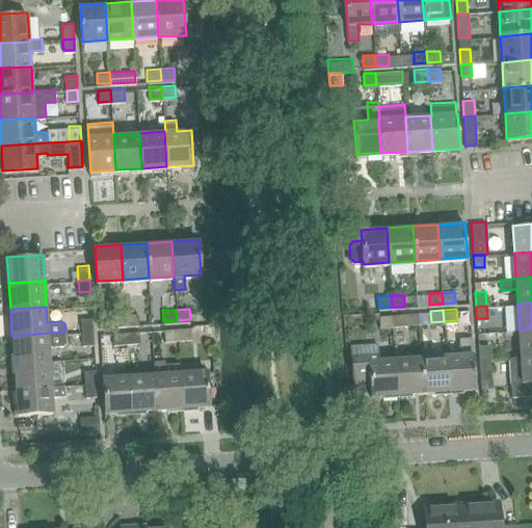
[(125,324),(138,323),(137,312),(125,313),(125,324)]
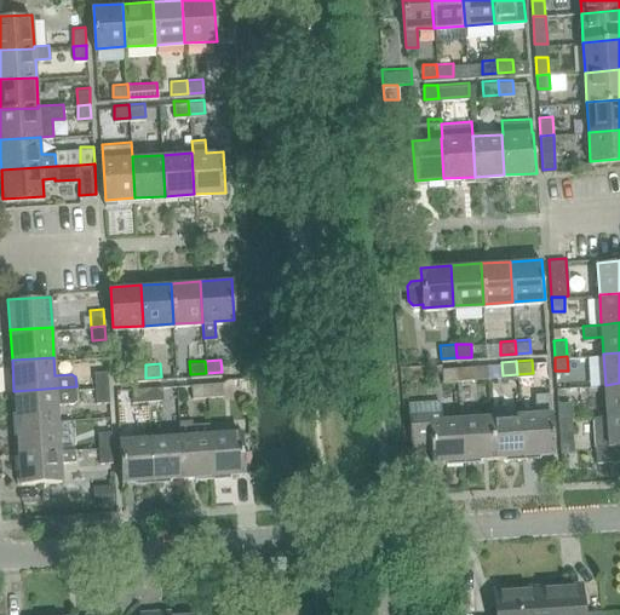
[(458,378),(472,377),(472,363),(457,365),(458,378)]
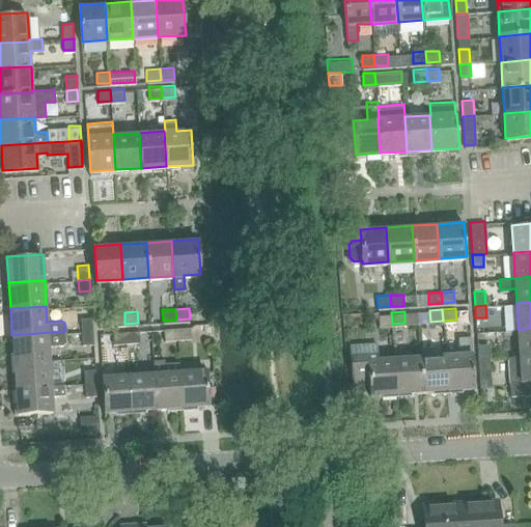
[(124,312),(111,313),(112,325),(124,324),(124,312)]
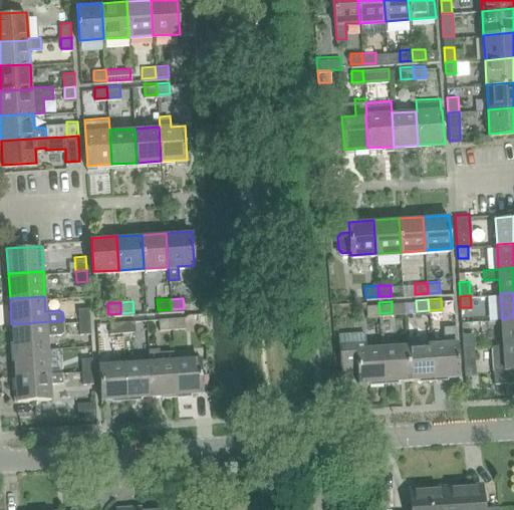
[(378,302),(366,303),(366,314),(379,313),(378,302)]
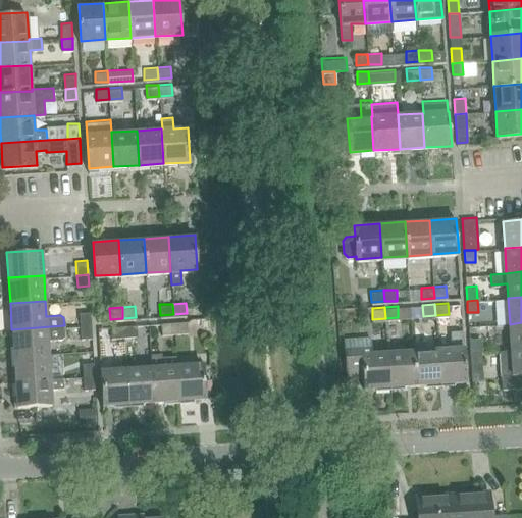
[(92,324),(91,310),(79,311),(80,325),(92,324)]
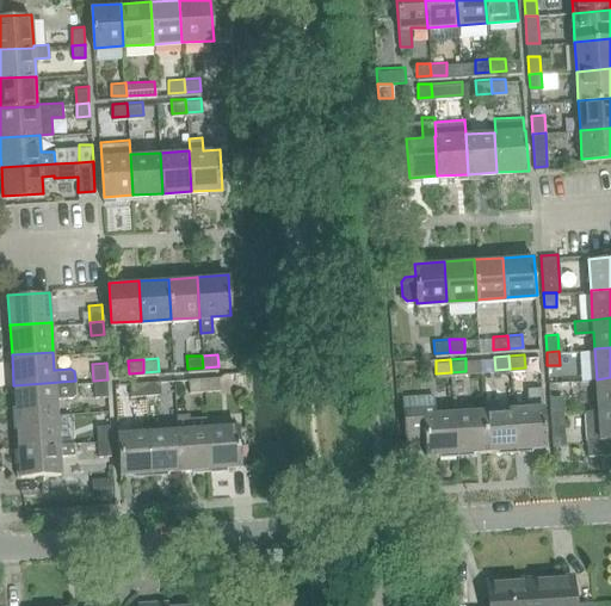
[(204,389),(218,388),(218,375),(203,376),(204,389)]
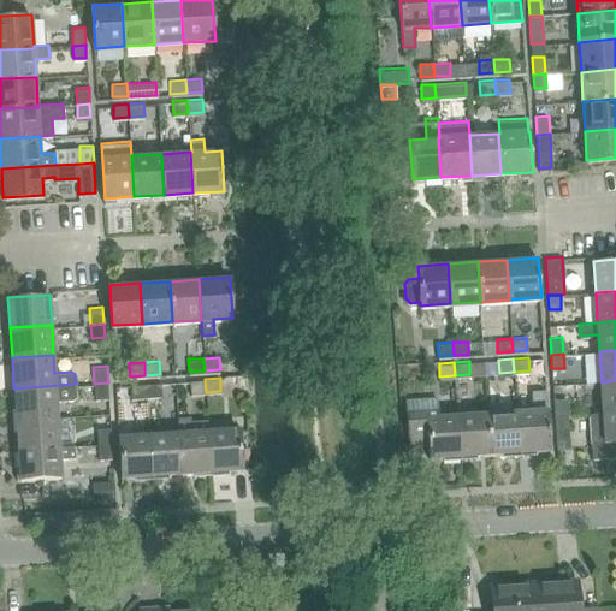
[(205,379),(190,380),(190,392),(206,392),(205,379)]
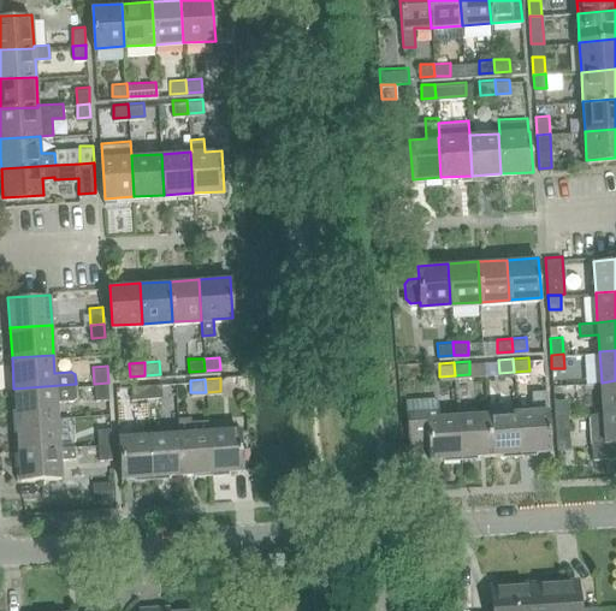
[(615,380),(602,383),(603,411),(615,410),(615,380)]
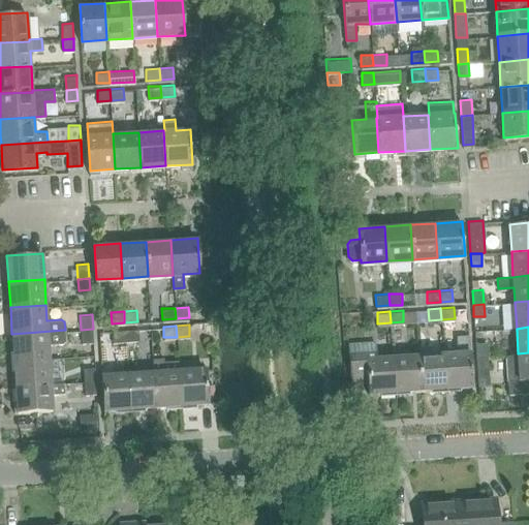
[(125,340),(138,339),(137,328),(125,329),(125,340)]
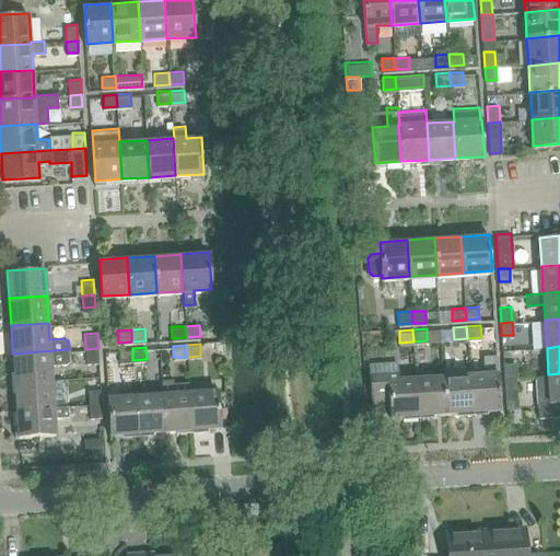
[(85,349),(86,361),(98,361),(98,348),(85,349)]
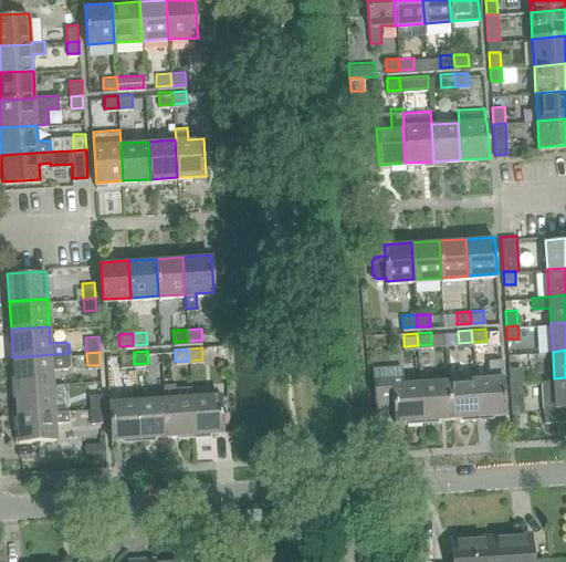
[(134,352),(119,353),(121,364),(134,364),(134,352)]
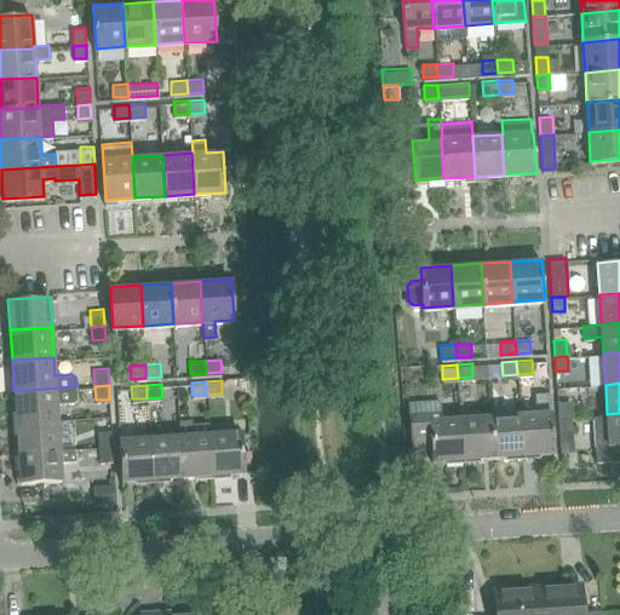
[(13,391),(16,421),(57,418),(57,402),(73,401),(76,397),(76,386),(13,391)]
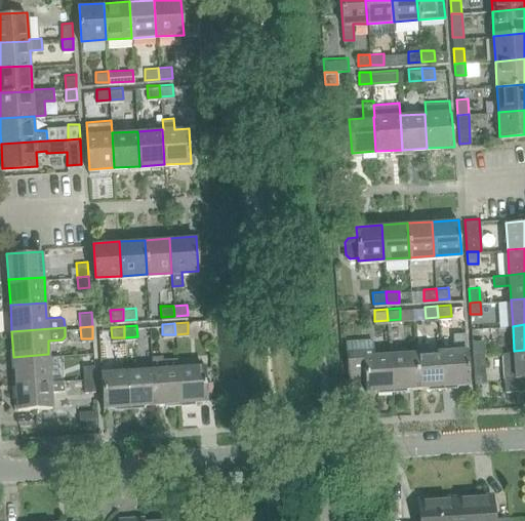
[(453,347),(440,348),(442,385),(468,383),(463,331),(452,331),(453,347)]
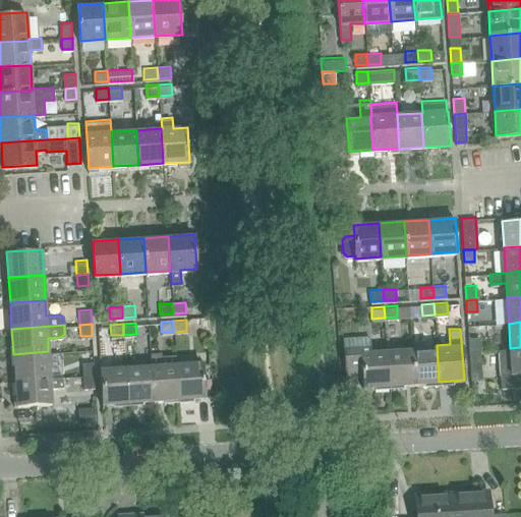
[(388,385),(386,348),(369,349),(368,335),(343,337),(345,376),(362,375),(362,387),(388,385)]
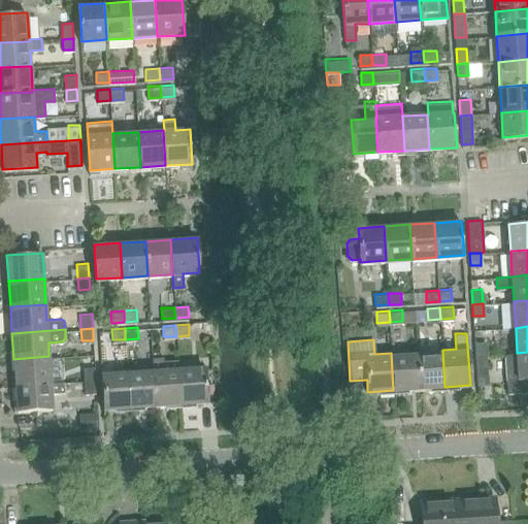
[(486,355),(485,340),(475,340),(476,356),(486,355)]
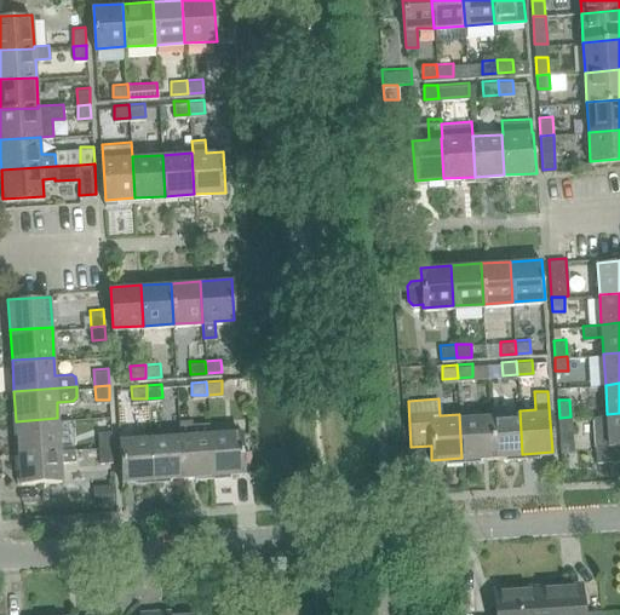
[(520,411),(489,413),(492,457),(522,454),(520,411)]
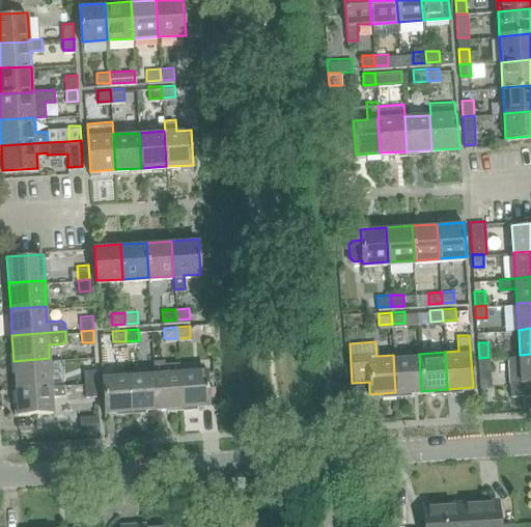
[(419,354),(393,355),(395,392),(421,391),(419,354)]
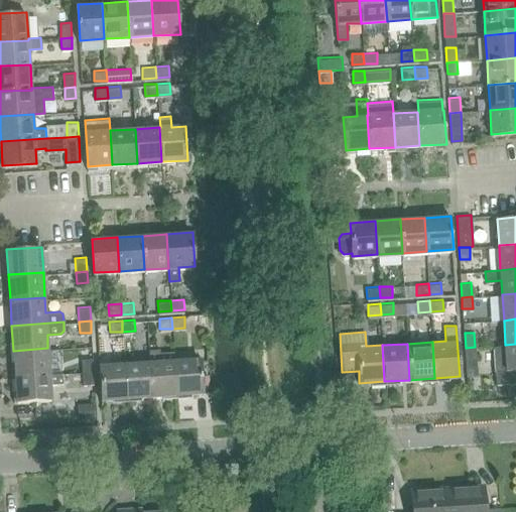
[(515,344),(505,345),(495,346),(498,383),(515,381),(515,344)]
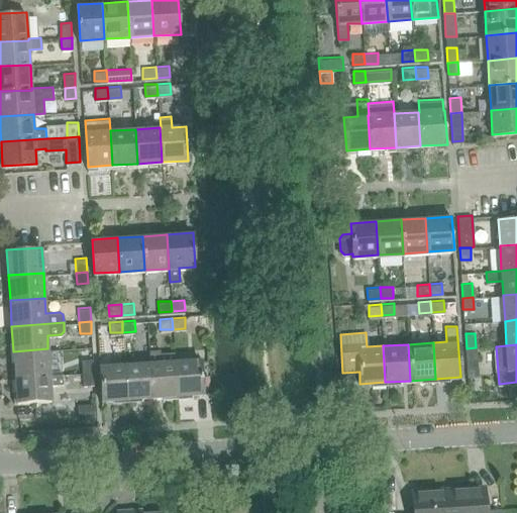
[(468,363),(477,362),(476,347),(467,348),(468,363)]
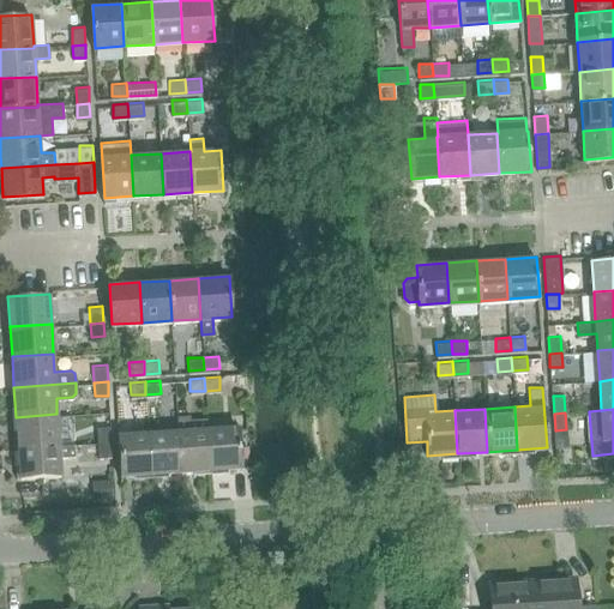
[(16,417),(17,447),(59,444),(59,442),(56,414),(16,417)]
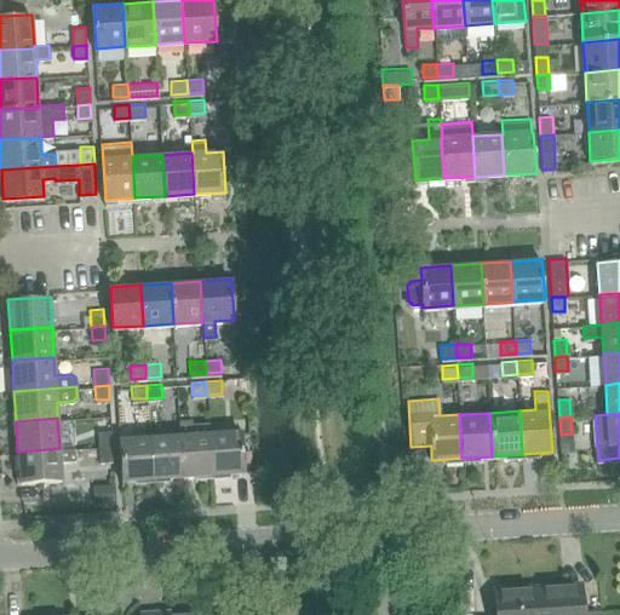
[(212,473),(210,432),(208,420),(191,421),(191,418),(179,419),(181,434),(183,476),(212,473)]
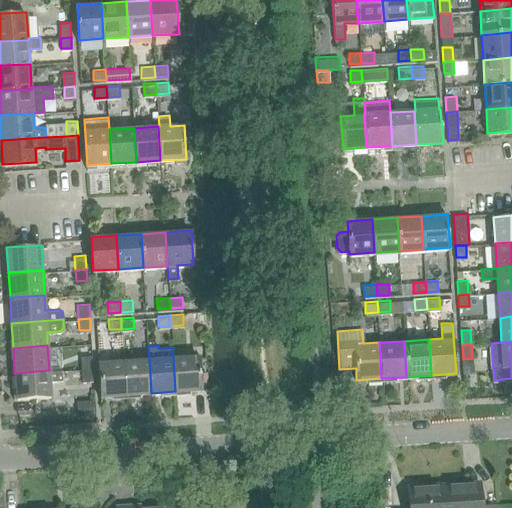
[(92,368),(91,354),(81,354),(82,369),(92,368)]
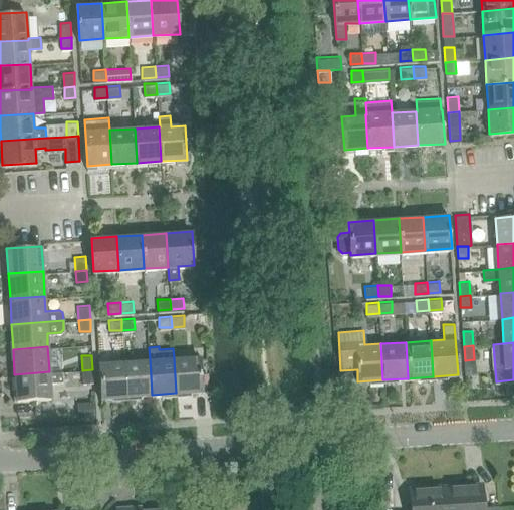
[(200,356),(174,358),(176,393),(203,391),(200,356)]
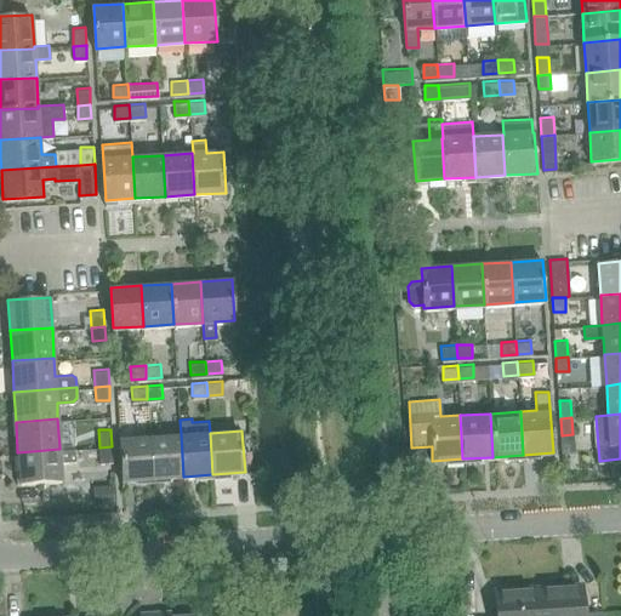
[(181,434),(149,437),(153,479),(183,477),(181,434)]
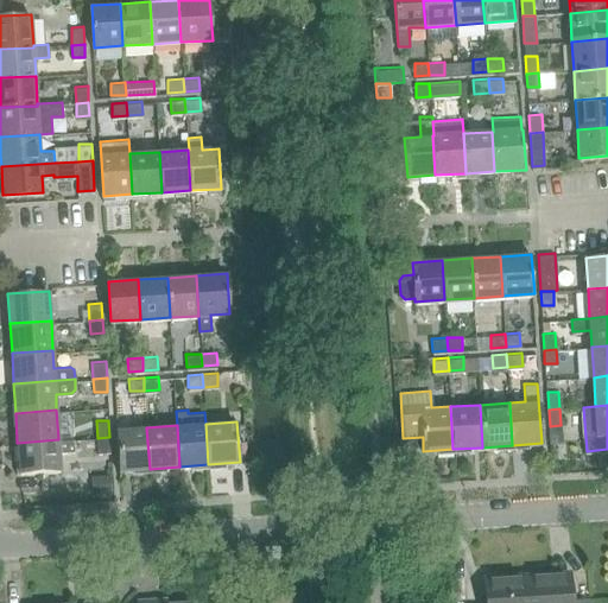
[(150,469),(146,427),(116,430),(120,470),(150,469)]
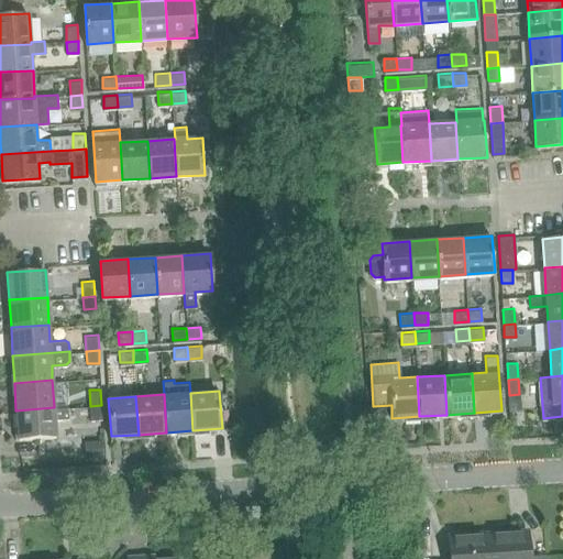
[(90,406),(90,418),(101,418),(101,405),(90,406)]
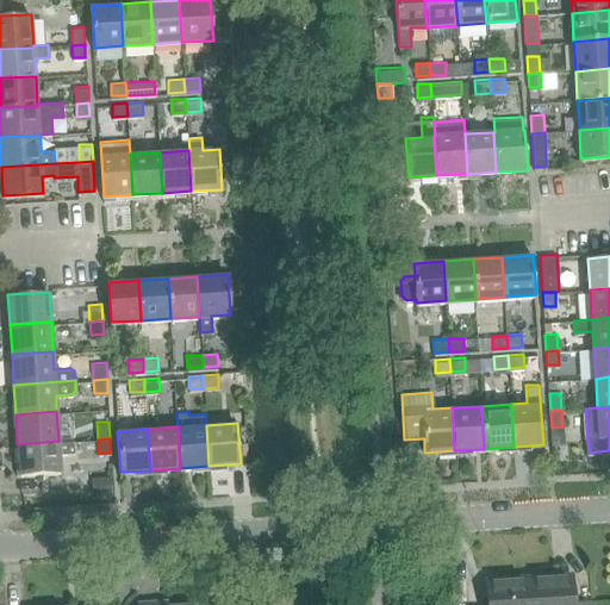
[(58,441),(17,444),(19,474),(61,471),(60,454),(74,453),(73,440),(58,440),(58,441)]
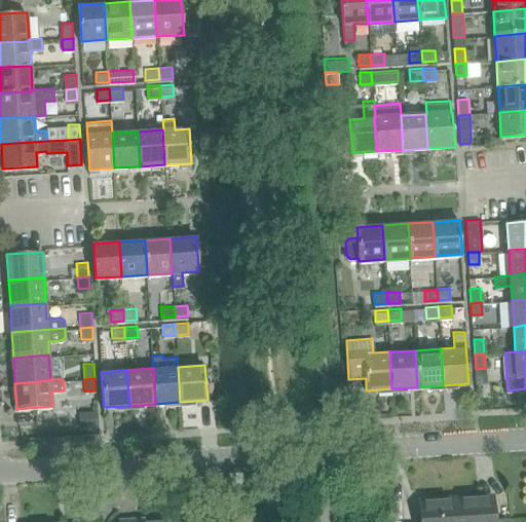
[(510,521),(510,517),(494,518),(492,494),(447,497),(447,499),(419,501),(420,521),(510,521)]
